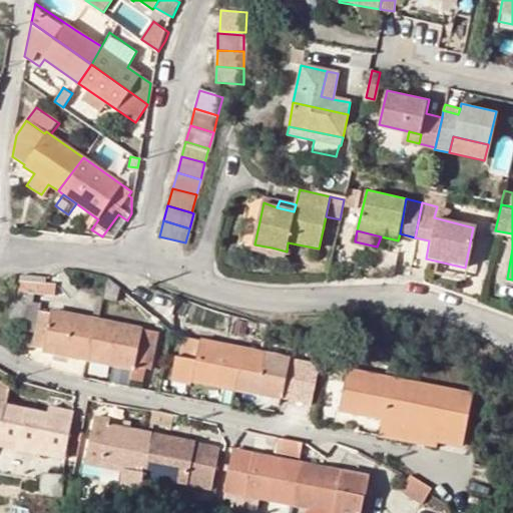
[(41,291),(48,292),(49,283),(42,282),(43,278),(19,276),(18,292),(41,294),(41,291)]
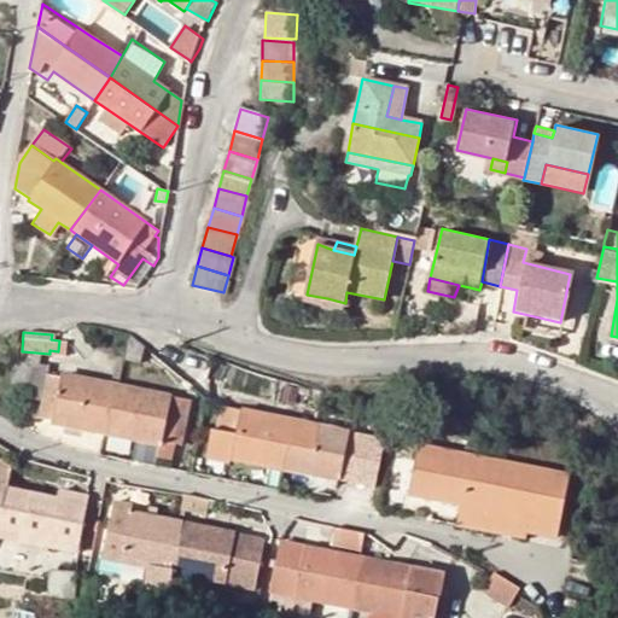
[(138,366),(143,349),(130,339),(129,338),(123,362),(138,366)]
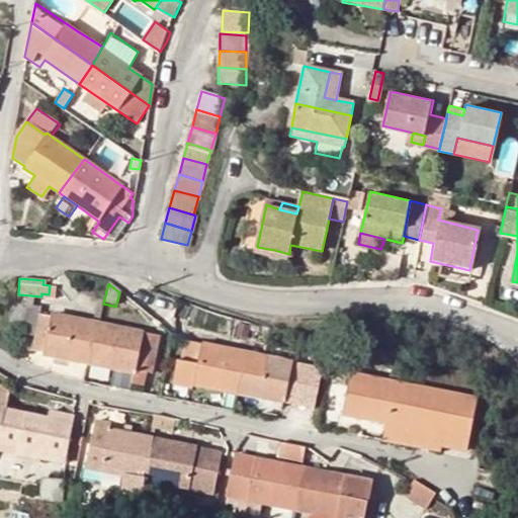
[(27,325),(32,298),(18,296),(17,299),(11,298),(7,320),(27,325)]
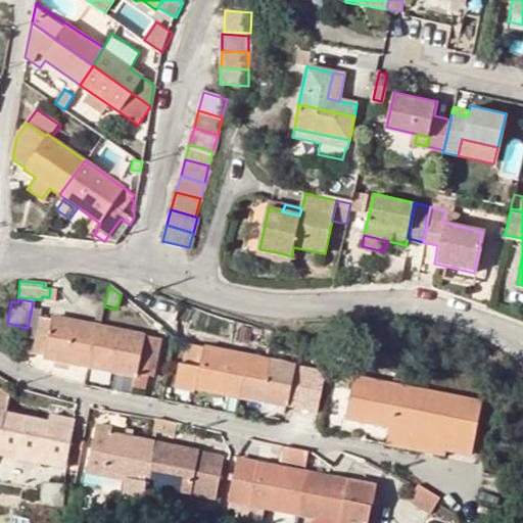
[(44,354),(43,358),(87,367),(97,325),(52,316),(51,320),(32,316),(25,350),(44,354)]
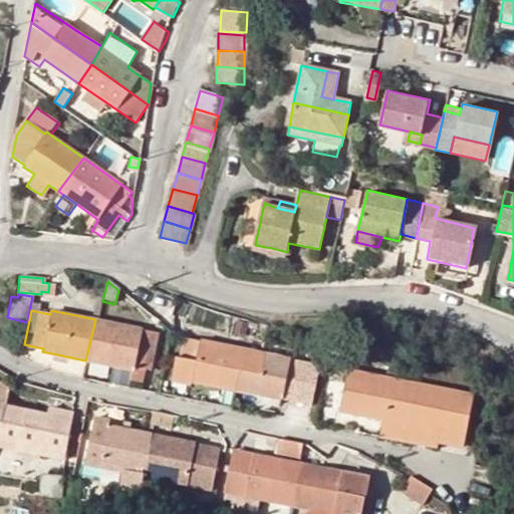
[(95,319),(85,360),(133,369),(131,380),(142,382),(145,368),(150,368),(157,332),(95,319)]
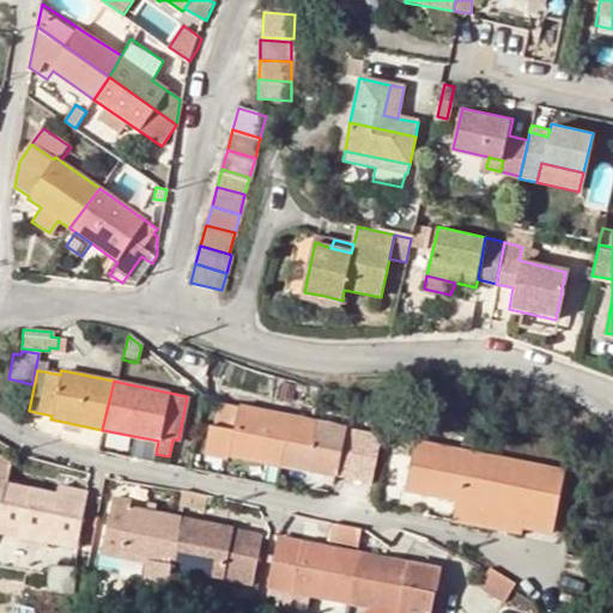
[(283,466),(287,447),(307,453),(314,423),(211,401),(201,453),(224,457),(225,455),(283,466)]
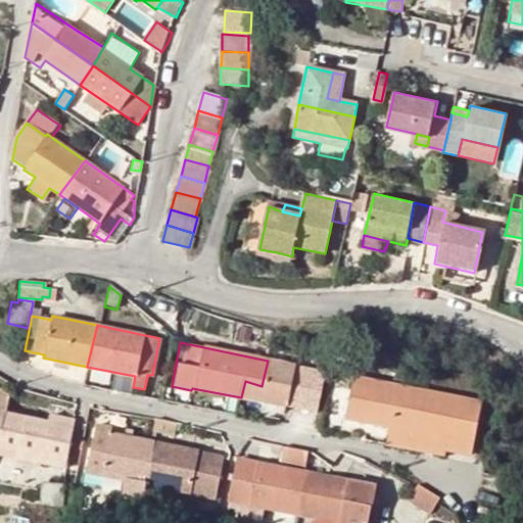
[(308,411),(318,361),(308,359),(305,371),(293,369),(293,366),(268,361),(262,386),(245,381),(241,397),(283,407),(282,412),(296,415),(297,409),(308,411)]
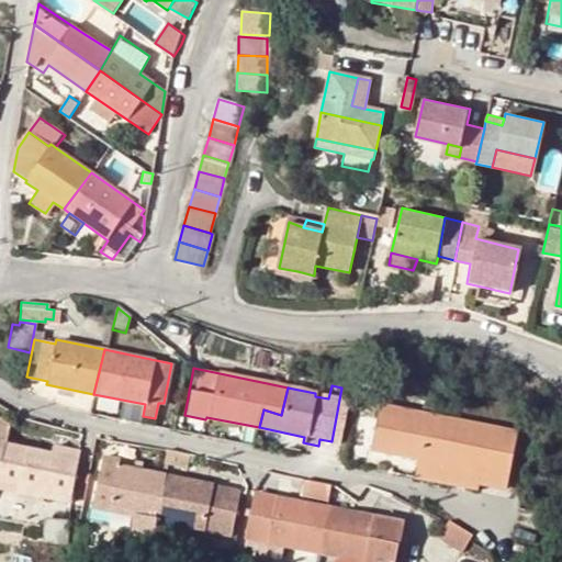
[(418,459),(427,415),(379,405),(370,445),(370,449),(418,459)]
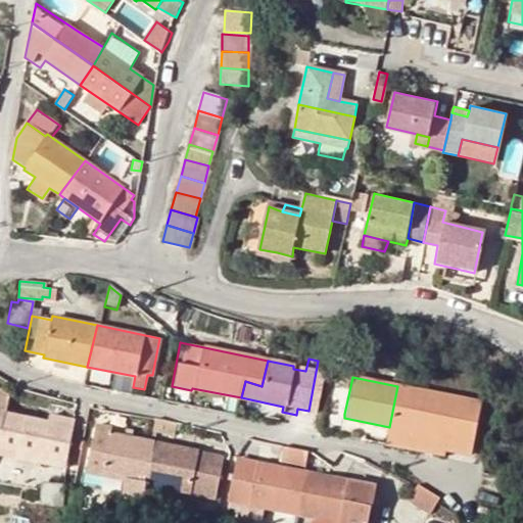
[(470,454),(479,403),(401,387),(397,386),(389,427),(434,436),(432,446),(444,449),(470,454)]
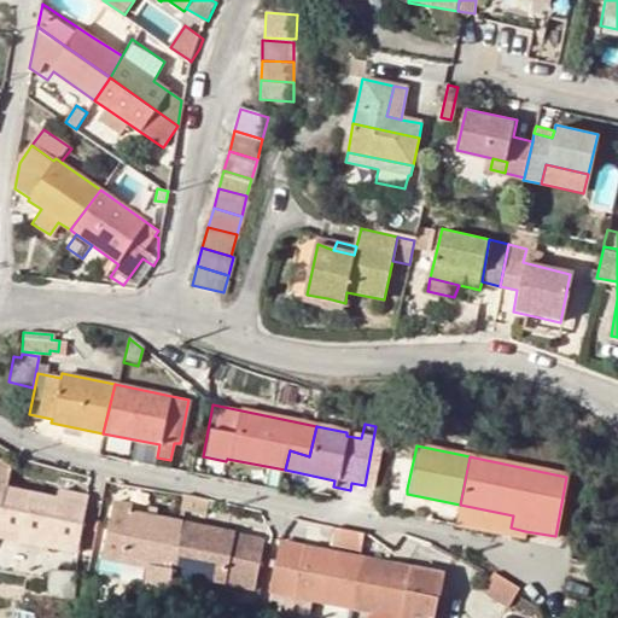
[(0,508),(6,487),(12,462),(0,459),(0,508)]
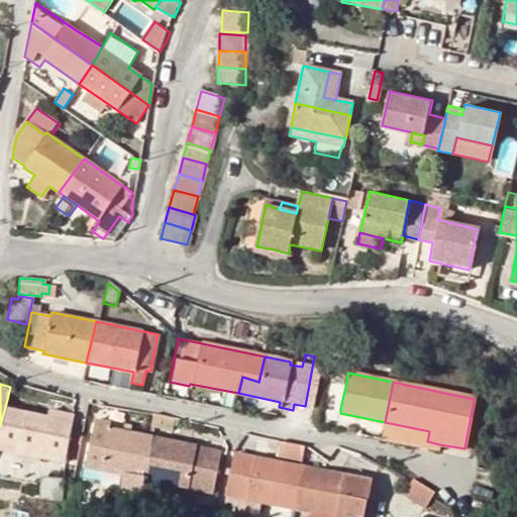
[(0,447),(63,461),(71,425),(73,415),(73,414),(47,408),(45,415),(5,407),(0,425),(0,447)]
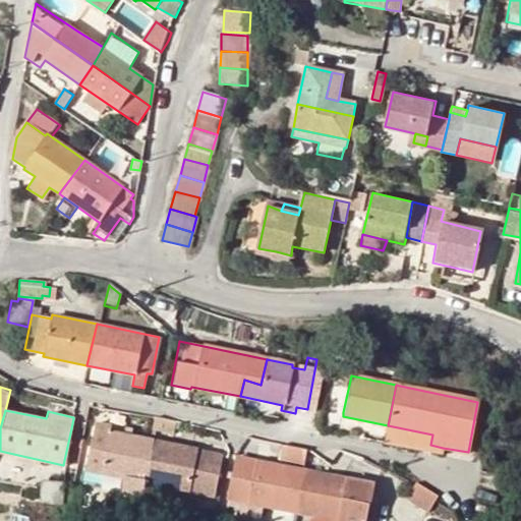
[(388,425),(384,444),(442,455),(443,448),(430,445),(432,435),(388,425)]
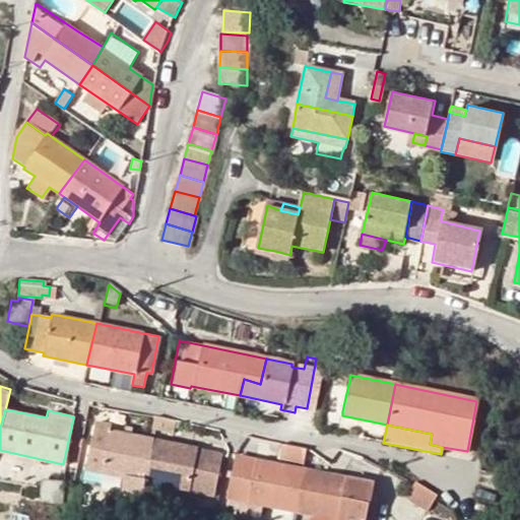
[(124,475),(120,494),(130,496),(140,499),(141,493),(144,479),(149,448),(148,438),(106,429),(105,434),(93,432),(87,464),(99,467),(98,470),(124,475)]
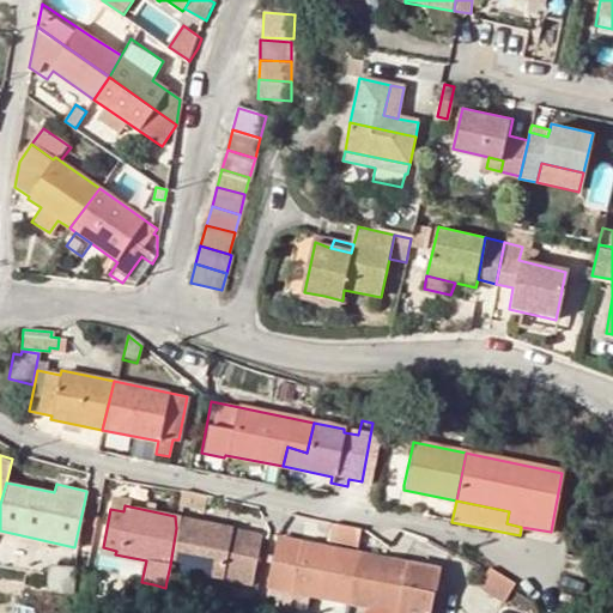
[(176,528),(170,565),(210,574),(249,581),(260,533),(175,516),(176,528)]
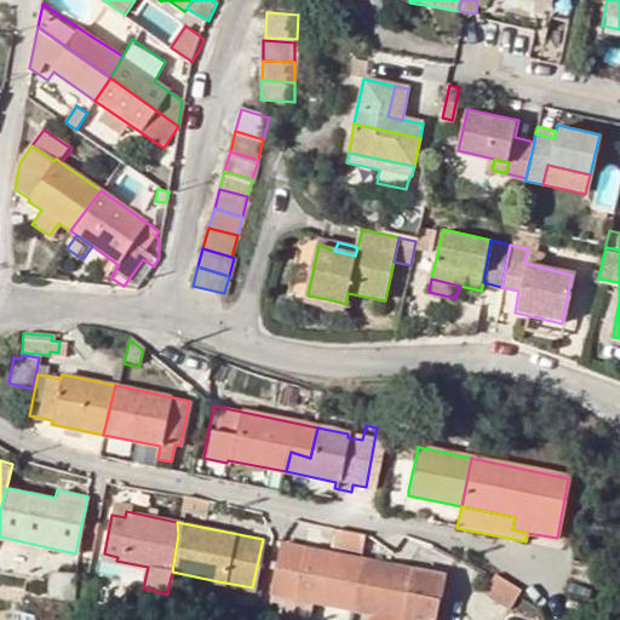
[(342,526),(340,530),(366,537),(367,530),(342,526)]
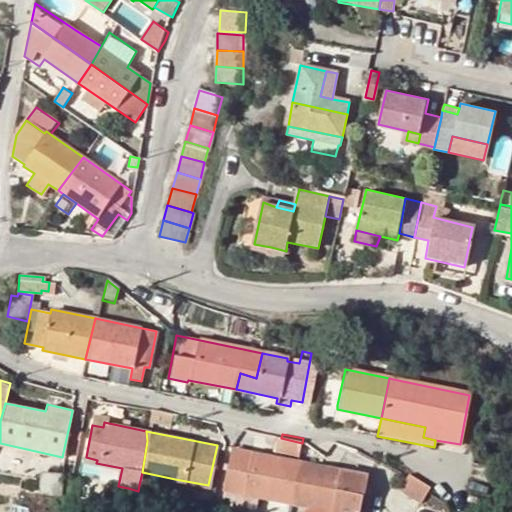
[(302,443),(281,438),(279,448),(300,453),(302,443)]
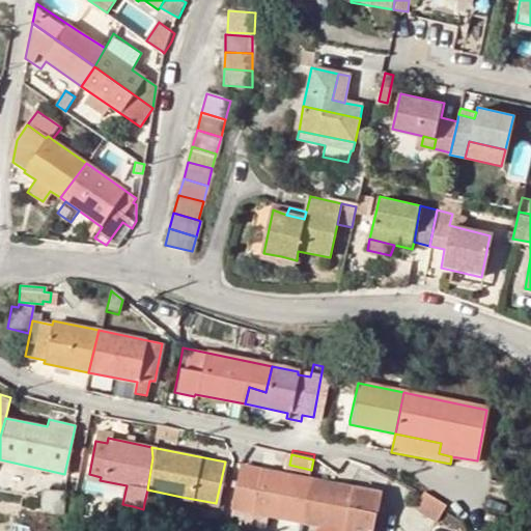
[(244,465),(235,507),(301,521),(309,478),(244,465)]
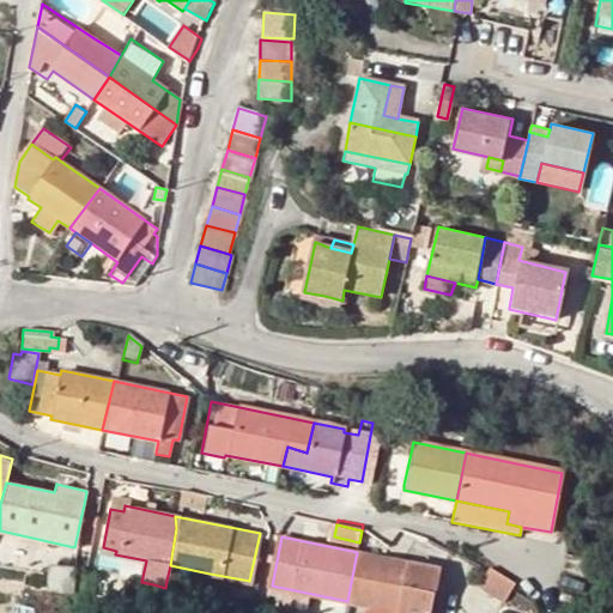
[(407,570),(408,562),(357,552),(347,601),(399,611),(398,612),(430,612),(439,568),(422,564),(419,572),(407,570)]
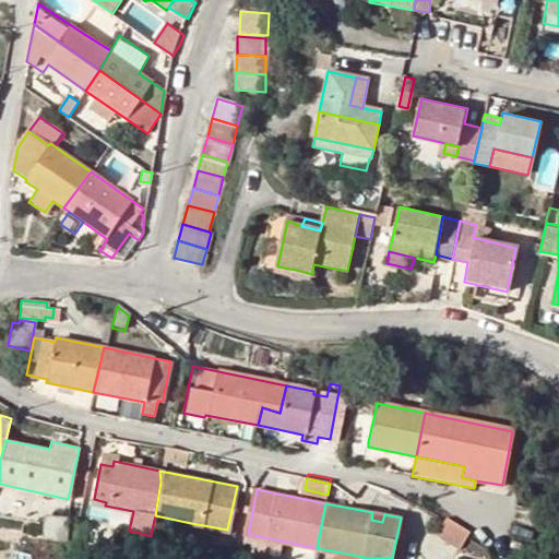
[(384,514),(372,512),(371,520),(382,522),(384,514)]
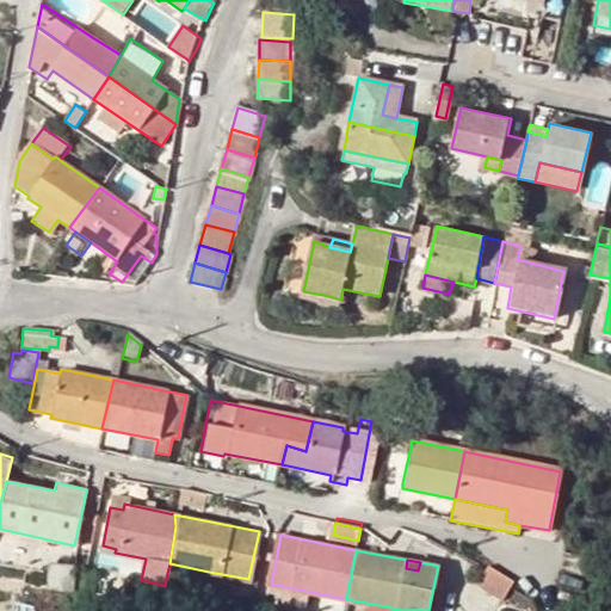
[(166,579),(205,587),(209,572),(170,563),(166,579)]
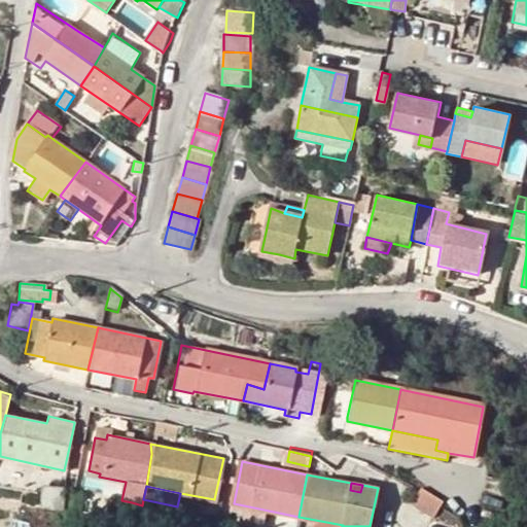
[(62,508),(63,490),(42,489),(40,506),(62,508)]
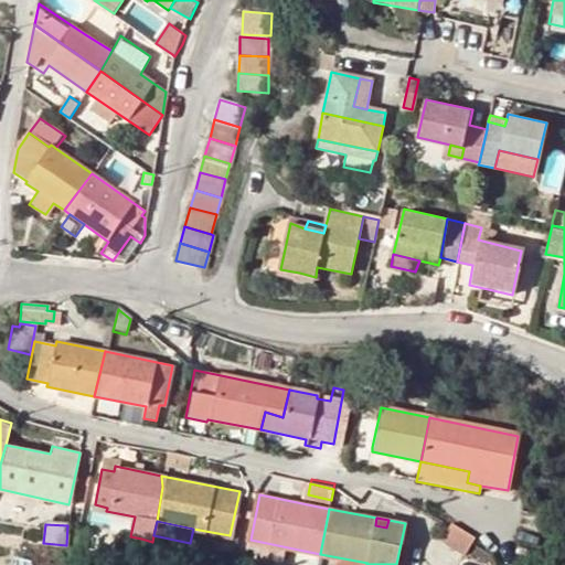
[(462,561),(472,543),(448,528),(438,545),(462,561)]
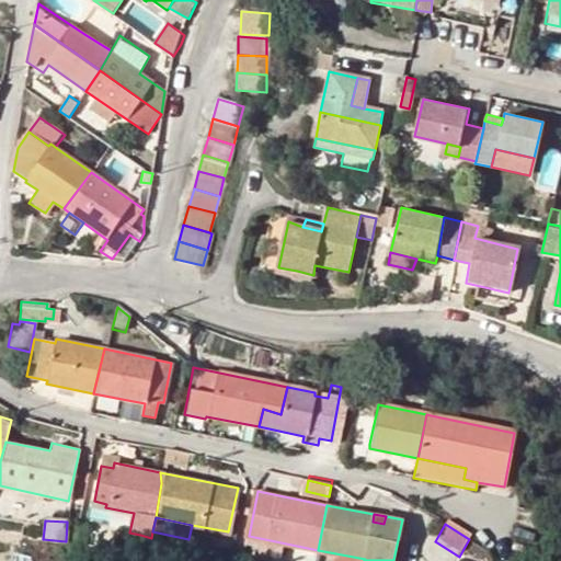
[(84,548),(87,530),(71,530),(69,547),(84,548)]
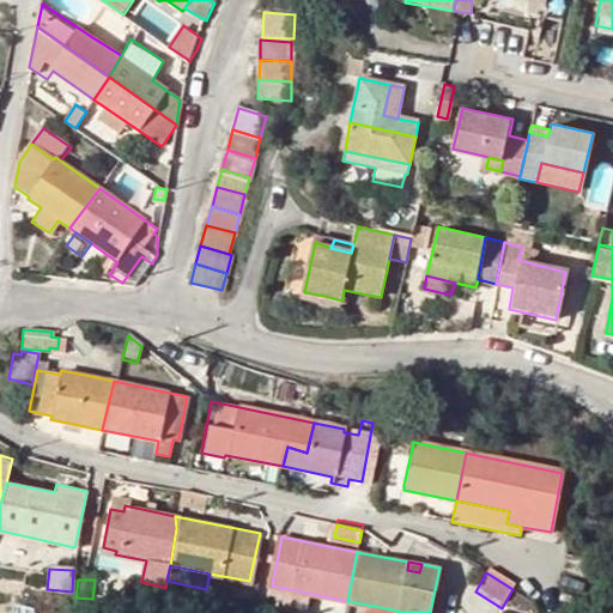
[(165,588),(153,584),(150,604),(162,606),(165,589),(165,588)]
